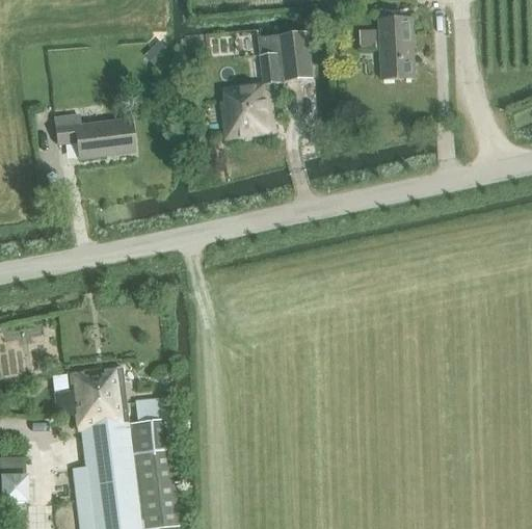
[(378,20),(381,79),(416,77),(413,19),(378,20)]
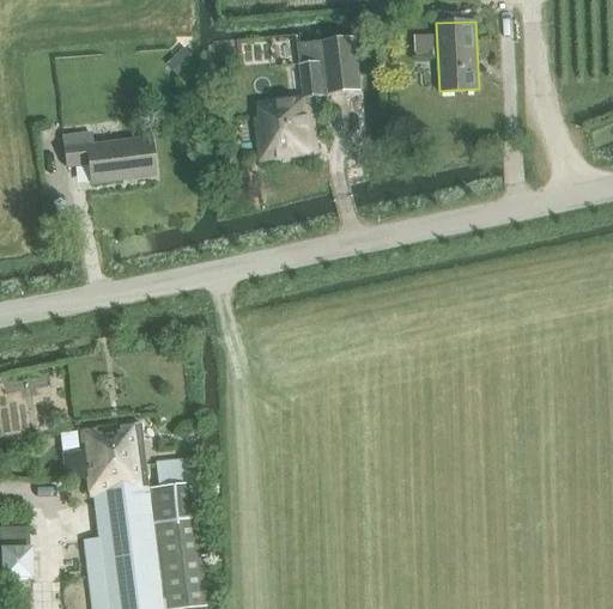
[(360,90),(354,38),(299,46),(305,98),(259,104),(260,121),(255,122),(260,160),(319,153),(311,97),(360,90)]
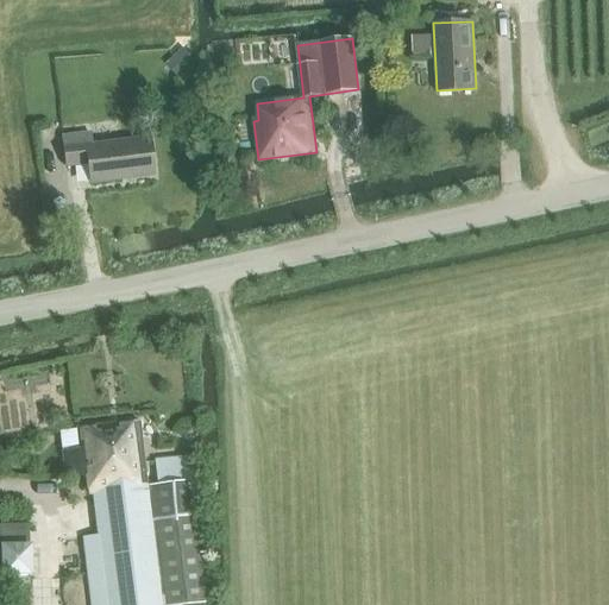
[(196,57),(182,44),(165,60),(180,74),(196,57)]
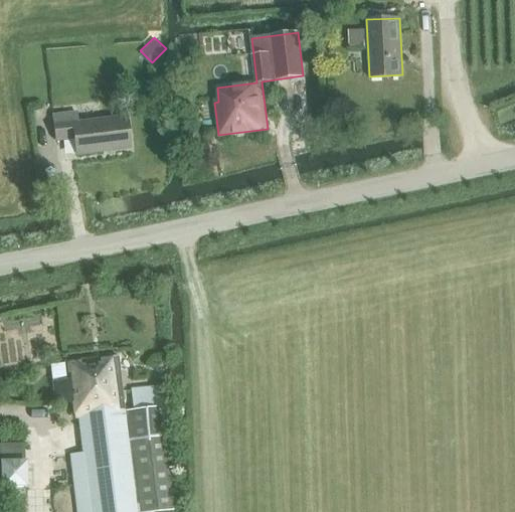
[(51,115),(54,140),(73,137),(75,153),(128,147),(124,116),(76,122),(75,113),(51,115)]
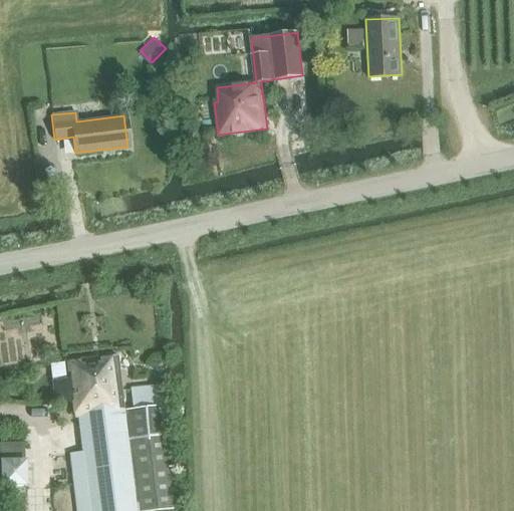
[(74,413),(77,413),(77,411),(121,407),(116,353),(64,358),(66,376),(53,378),(55,401),(72,399),(74,413)]
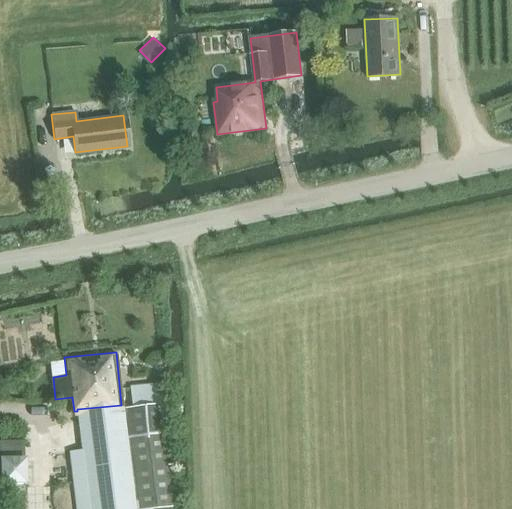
[(19,413),(34,413),(33,395),(18,395),(19,413)]
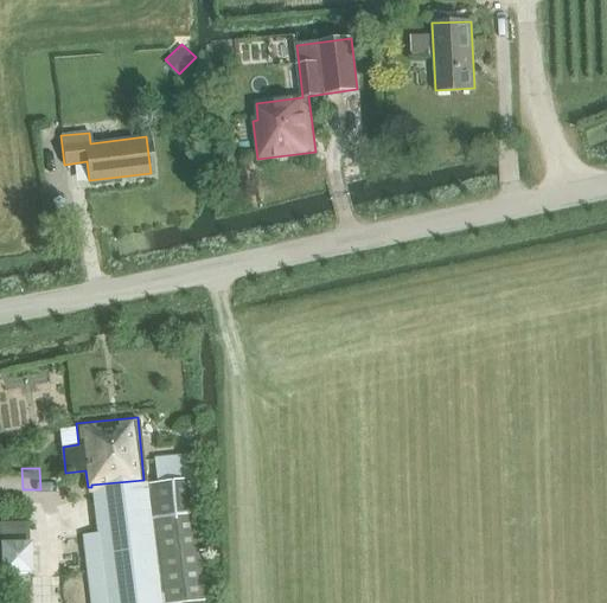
[(203,597),(193,515),(190,479),(148,482),(153,520),(153,519),(164,602),(184,600),(203,597)]
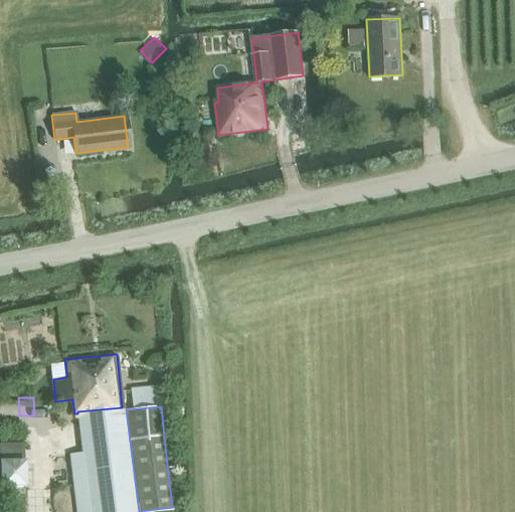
[(136,511),(123,407),(122,407),(77,411),(77,413),(82,450),(90,511),(136,511)]
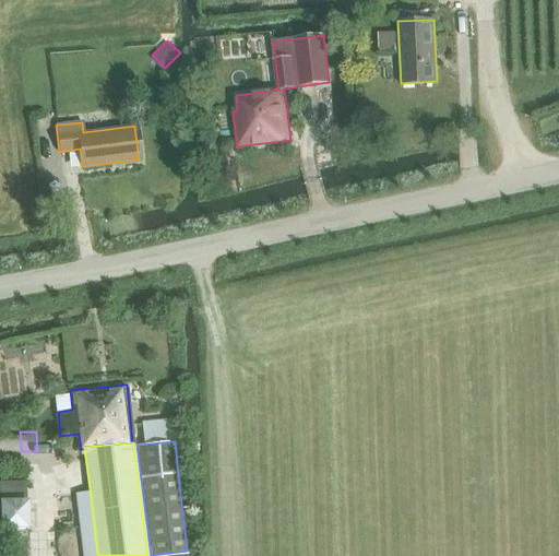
[(1,482),(0,481),(0,508),(1,508),(1,525),(27,525),(26,499),(1,500),(1,482)]
